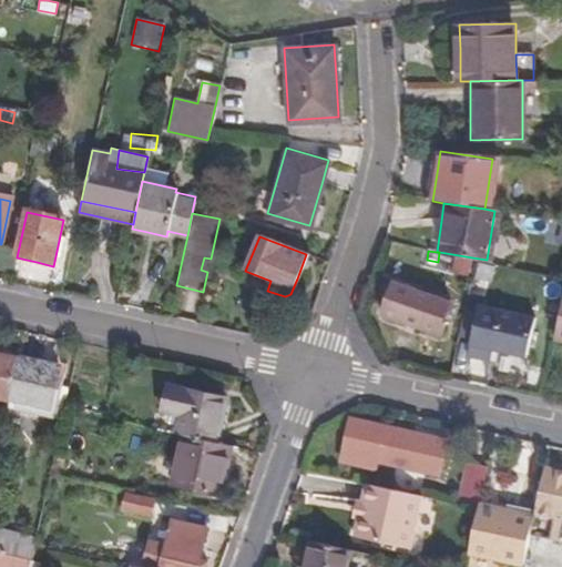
[(201,270),(207,272),(211,259),(204,257),(201,270)]
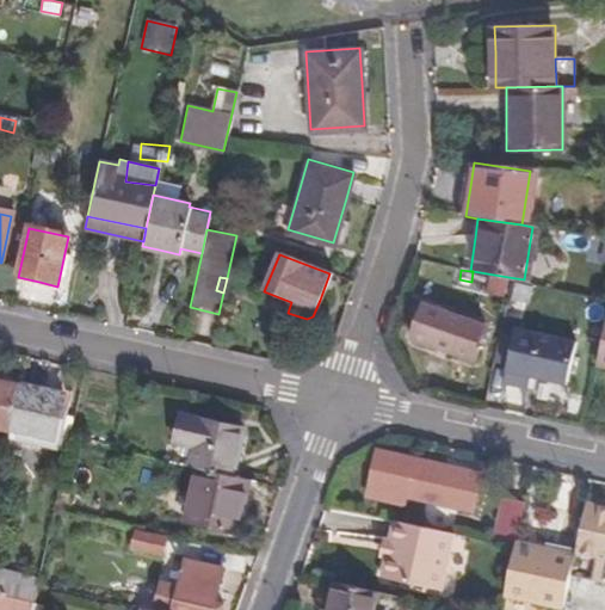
[(438,320),(442,309),(421,303),(418,313),(438,320)]
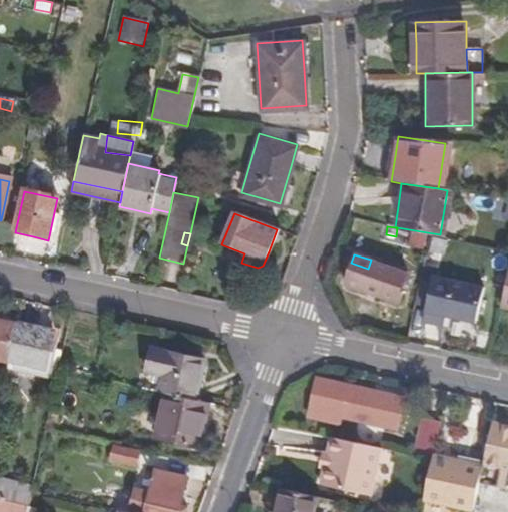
[(406,274),(371,260),(368,269),(351,263),(348,271),(344,282),(396,301),(406,274)]
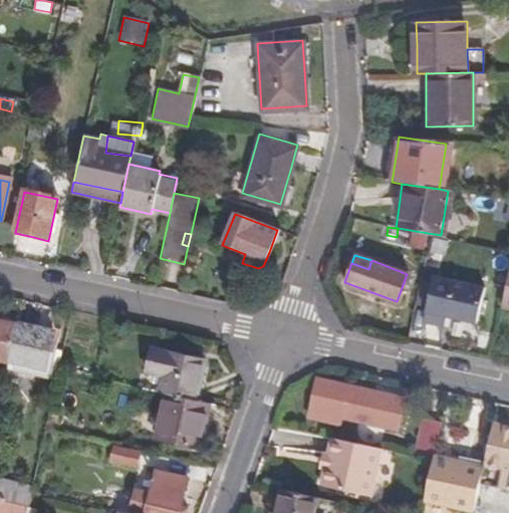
[(472,325),(481,289),(433,277),(422,322),(440,326),(443,317),(454,320),(472,325)]
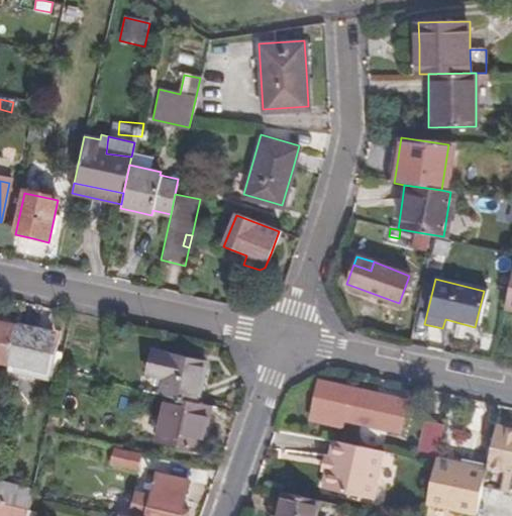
[(15,326),(16,320),(7,318),(0,316),(0,357),(8,359),(15,326)]
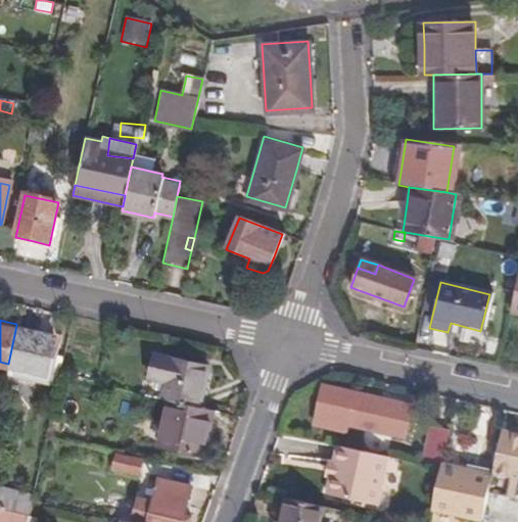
[(37,334),(15,330),(8,364),(6,374),(44,382),(53,338),(37,334)]
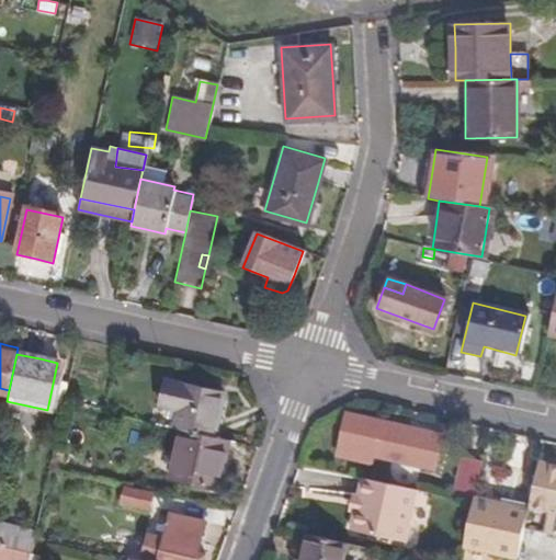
[(181,404),(177,424),(181,425),(213,432),(218,404),(222,389),(165,377),(159,400),(181,404)]
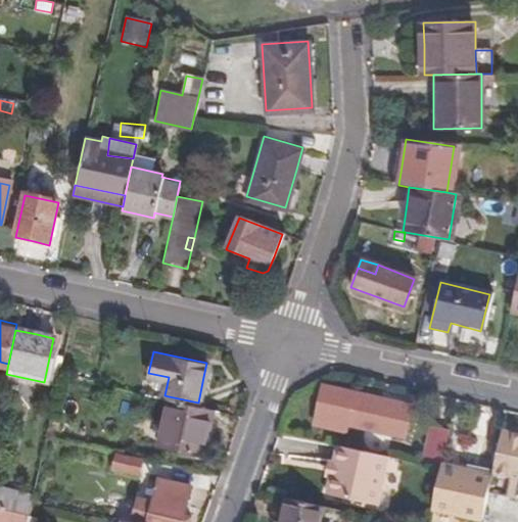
[(375,394),(325,383),(320,386),(313,421),(343,428),(346,420),(403,434),(410,402),(375,394)]
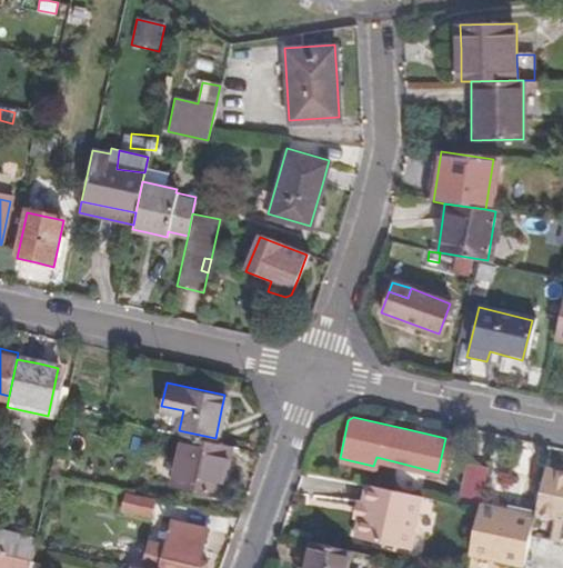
[(227,461),(231,441),(215,438),(183,431),(172,480),(220,490),(227,461)]
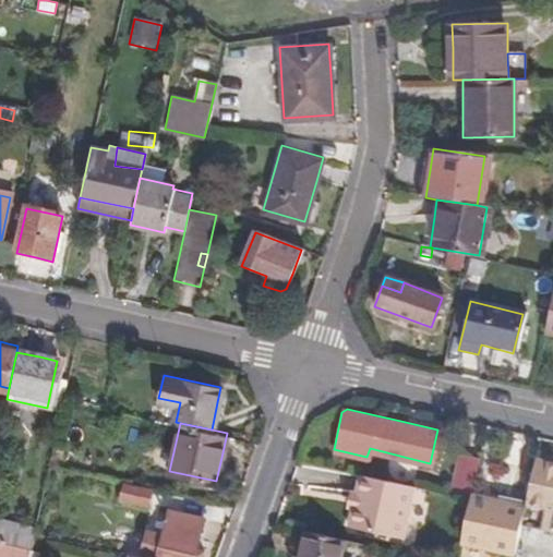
[(449,497),(470,500),(479,457),(459,452),(449,497)]
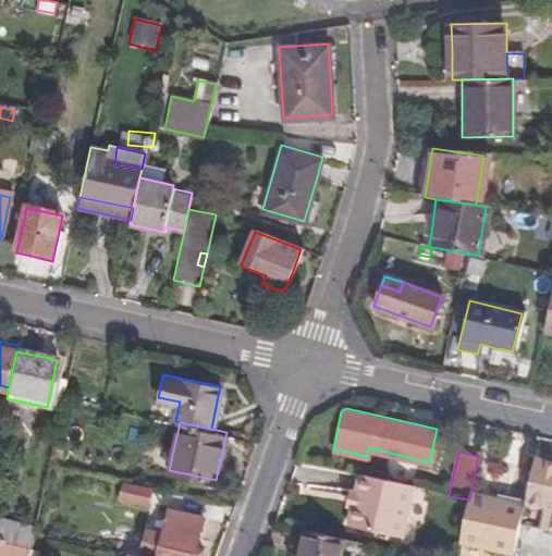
[(542,514),(551,516),(551,467),(531,462),(522,510),(517,529),(538,533),(542,514)]
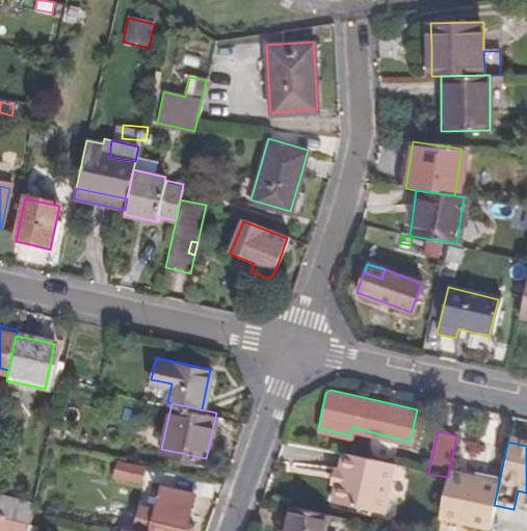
[(391,465),(340,453),(338,461),(336,471),(333,486),(328,501),(379,513),(391,465)]
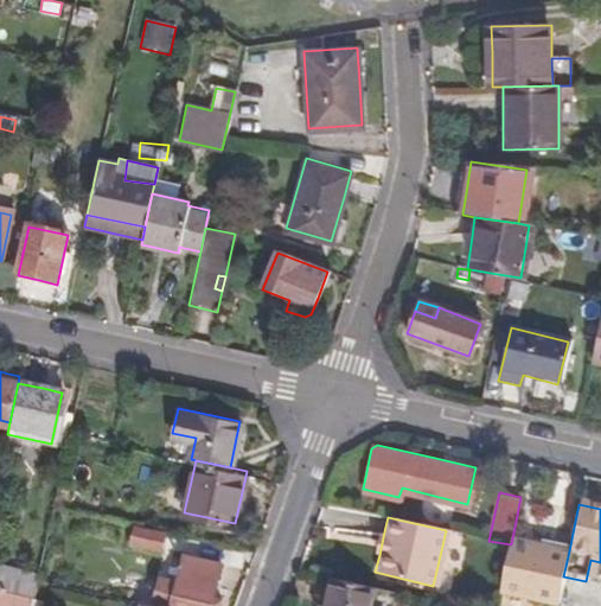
[(149,547),(221,563),(224,549),(153,534),(149,547)]
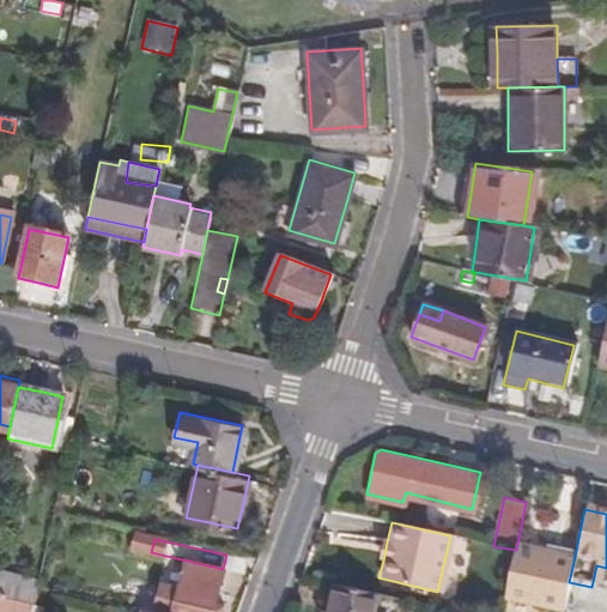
[(377,559),(383,561),(387,543),(381,541),(377,559)]
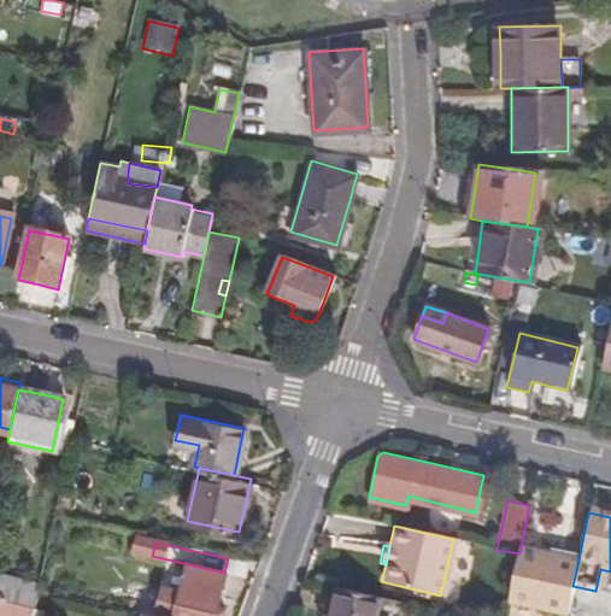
[(553,561),(556,553),(547,551),(545,559),(553,561)]
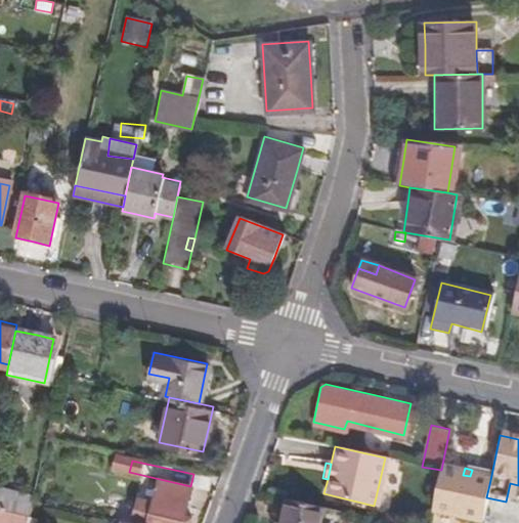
[(432,512),(481,522),(486,497),(490,480),(486,480),(487,473),(472,470),(470,476),(463,475),(449,472),(441,470),(432,512)]
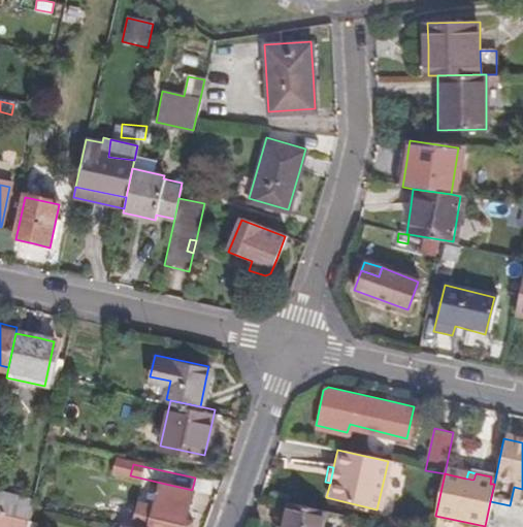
[(146,526),(183,526),(186,512),(190,493),(157,487),(153,504),(146,502),(143,516),(150,517),(146,526)]
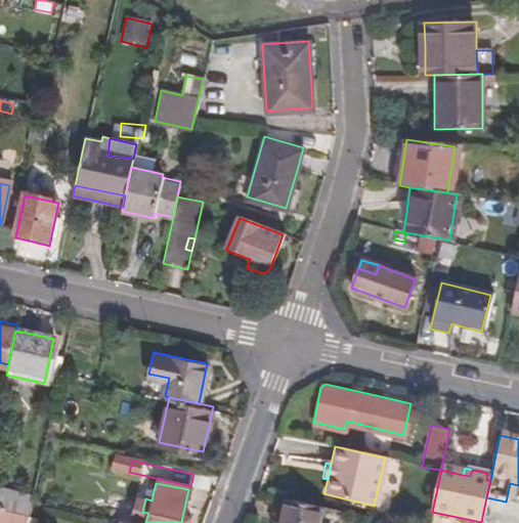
[(0,492),(0,511),(27,517),(31,500),(0,492)]
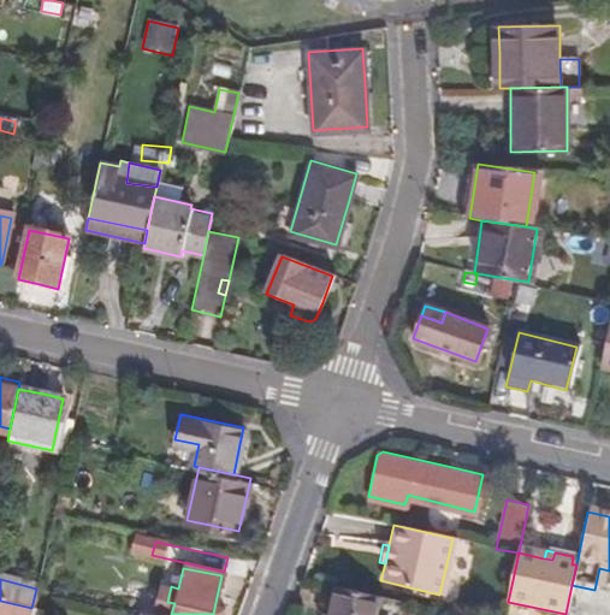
[(378,614),(382,598),(335,589),(333,599),(331,610),(324,609),(321,614),(378,614)]
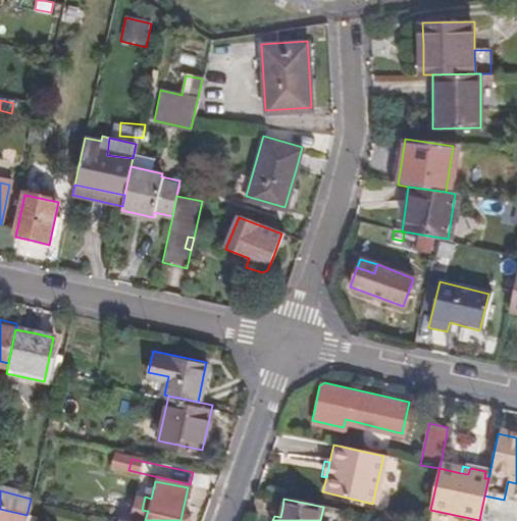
[(320,520),(337,520),(340,510),(323,507),(320,520)]
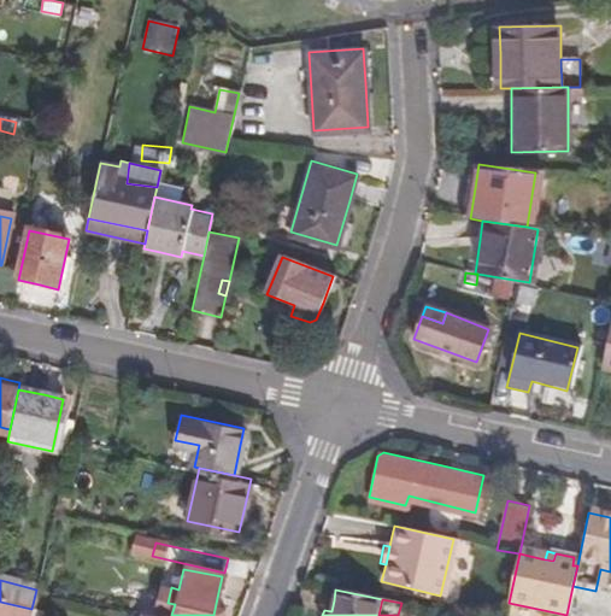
[(0,602),(0,615),(30,615),(31,614),(31,609),(0,602)]
